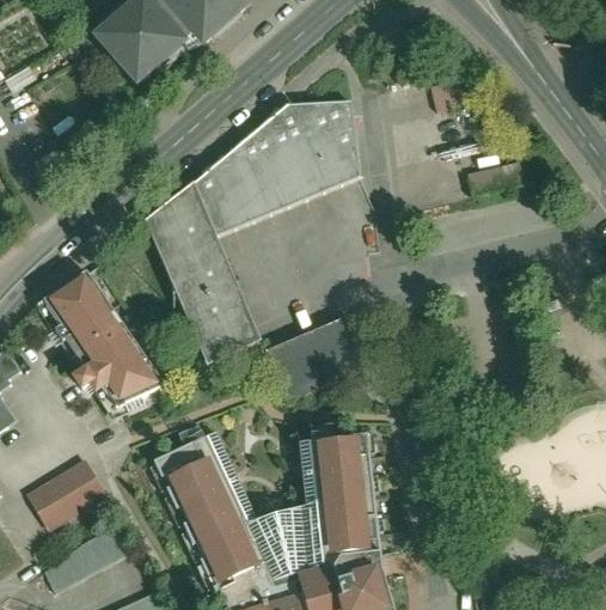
[(138,0),(95,37),(138,86),(195,36),(203,46),(253,1),(252,0),(138,0)]
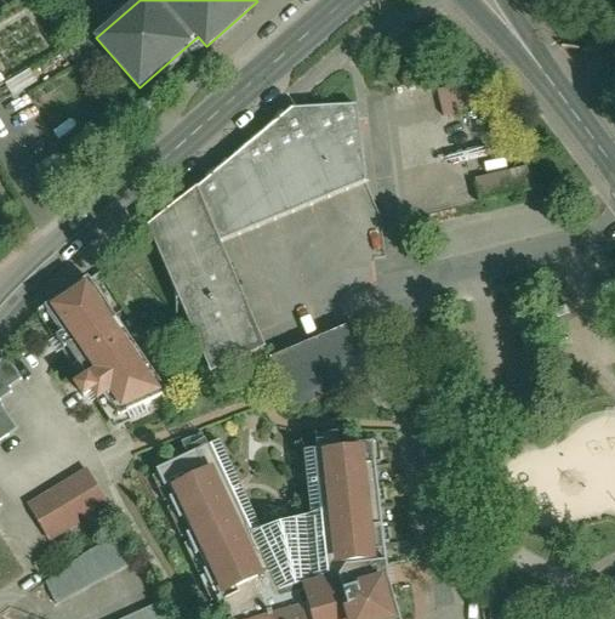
[(459,89),(454,66),(427,72),(432,95),(459,89)]
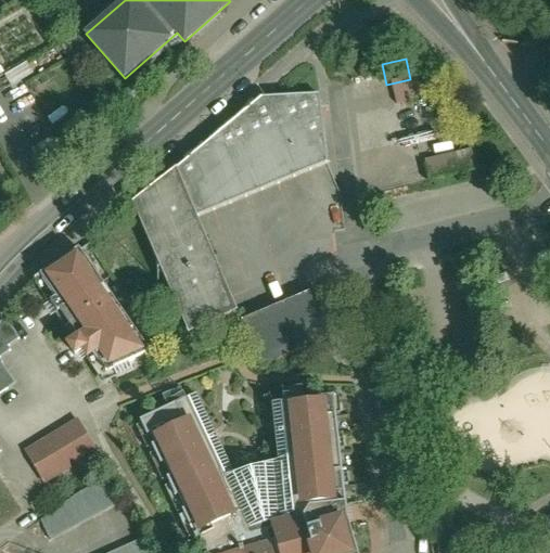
[(188,332),(238,309),(197,213),(328,159),(320,90),(259,93),(132,198),(188,332)]
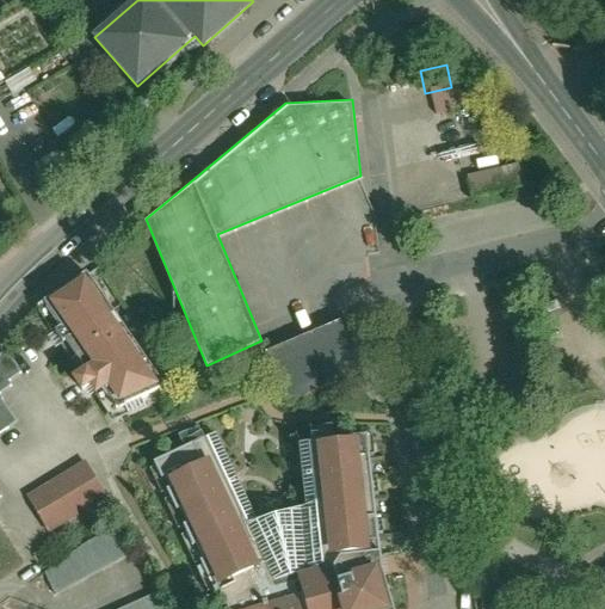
[(505,152),(458,162),(463,180),(508,170),(505,152)]
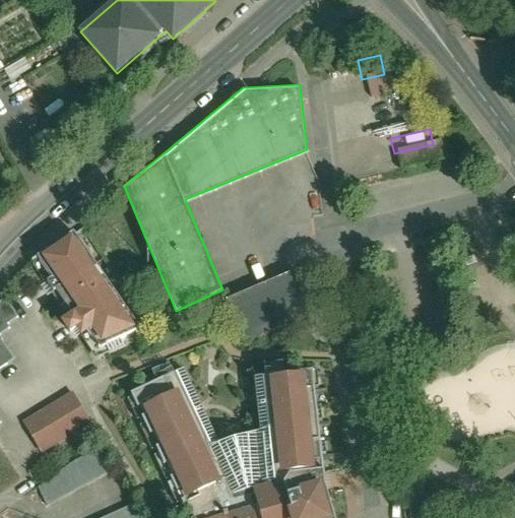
[(55,275),(74,305),(58,316),(67,329),(75,323),(78,327),(80,330),(88,324),(99,339),(132,323),(70,233),(40,254),(55,275)]
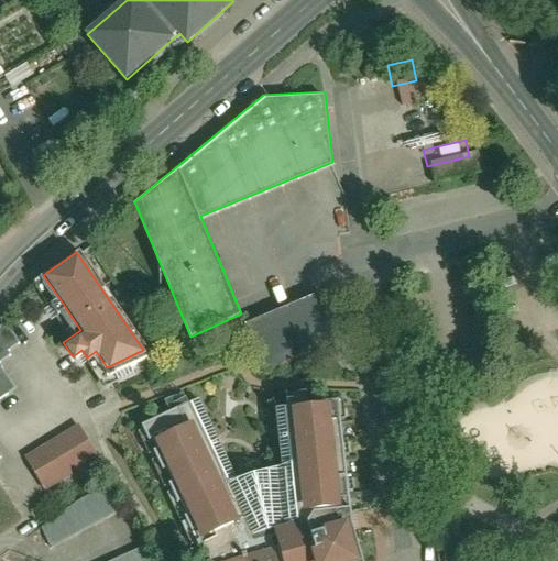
[(267,366),(343,331),(321,285),(245,320),(267,366)]
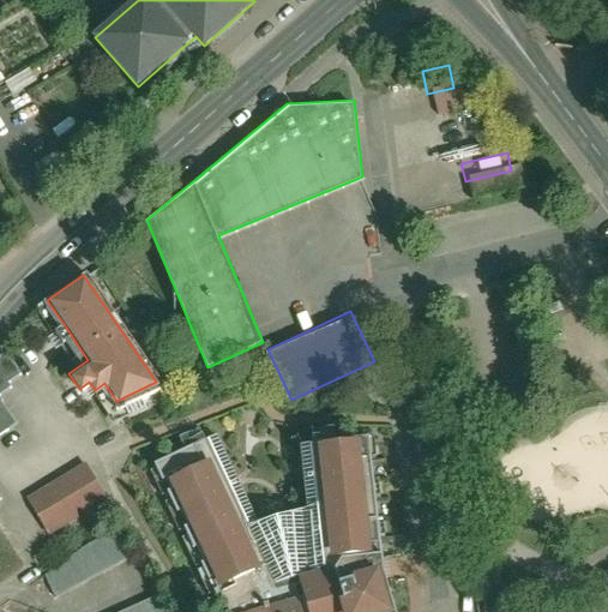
[(363,436),(296,443),(304,504),(257,516),(216,430),(152,461),(224,611),(390,611),(396,611),(381,565),(377,549),(363,436)]
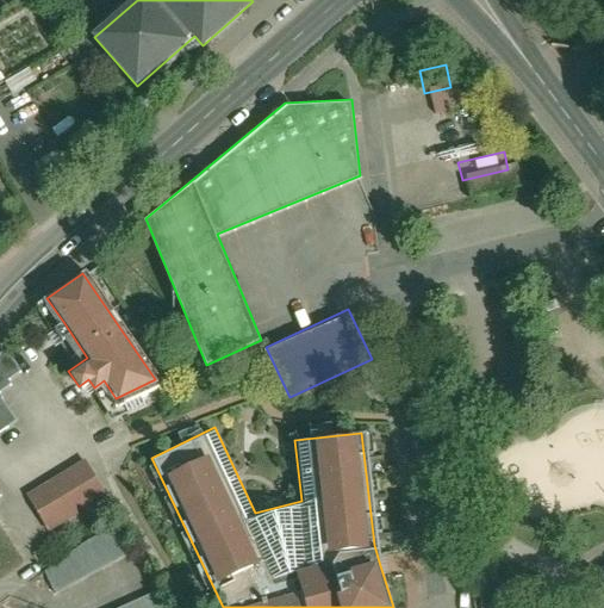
[(72,446),(18,479),(37,509),(91,476),(72,446)]
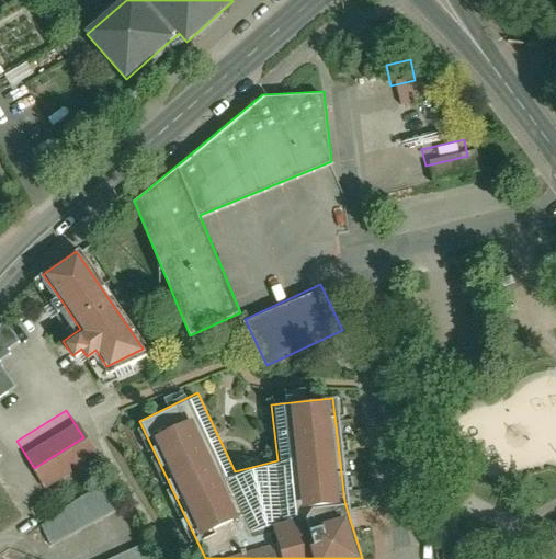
[(95,483),(30,520),(43,544),(109,508),(95,483)]
